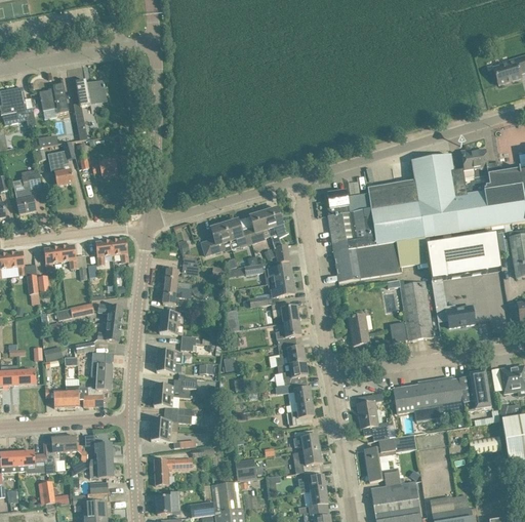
[(524,54),(509,59),(510,63),(493,68),(498,84),(521,77),(520,72),(524,71),(524,54)]
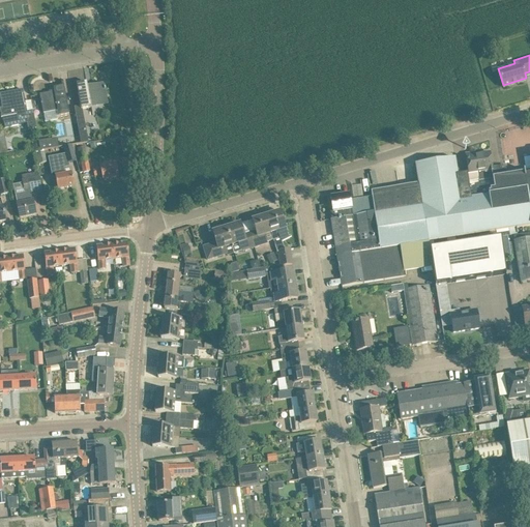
[(87,79),(77,81),(78,86),(79,91),(81,107),(108,101),(107,98),(105,87),(106,87),(106,85),(105,85),(104,81),(92,83),(92,84),(88,85),(87,79)]
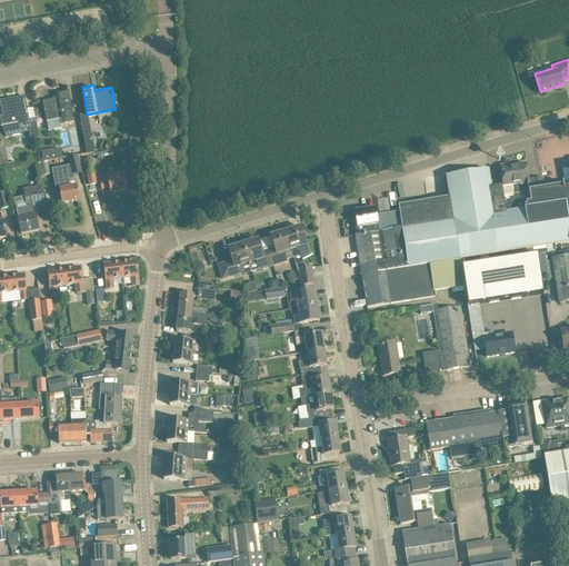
[(58,97),(43,99),(45,106),(47,118),(49,128),(63,125),(63,122),(75,120),(70,100),(69,90),(58,91),(58,97)]
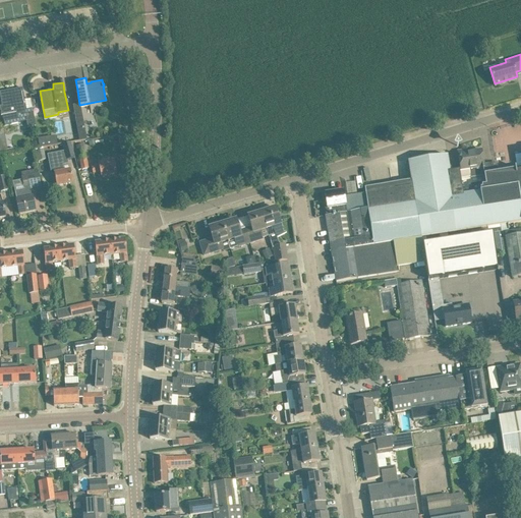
[(4,124),(25,119),(26,125),(36,124),(33,107),(26,108),(22,85),(0,90),(0,93),(2,104),(0,104),(0,112),(0,114),(2,114),(4,124)]
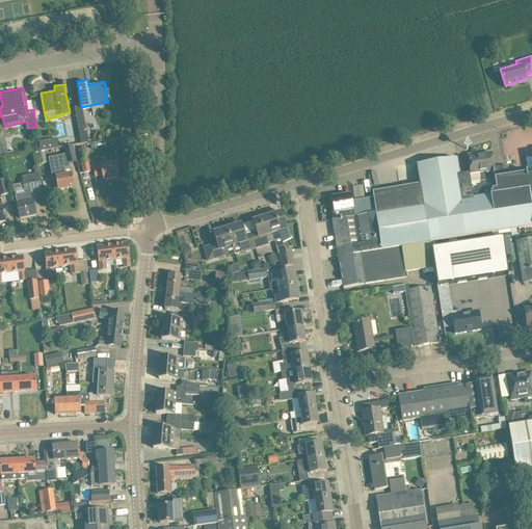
[(87,129),(79,130),(80,132),(81,141),(89,140),(87,129)]
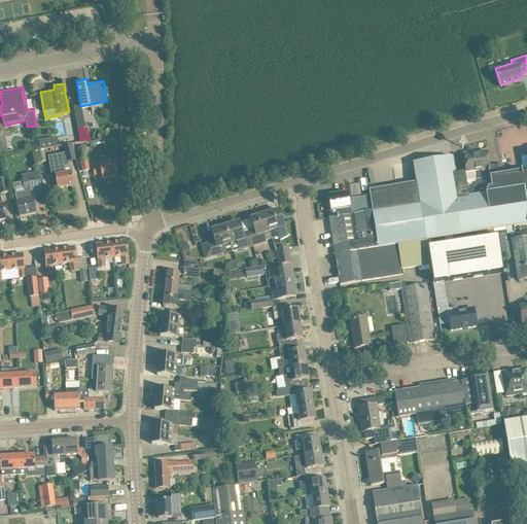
[(49,136),(38,137),(40,147),(59,144),(58,134),(49,136)]
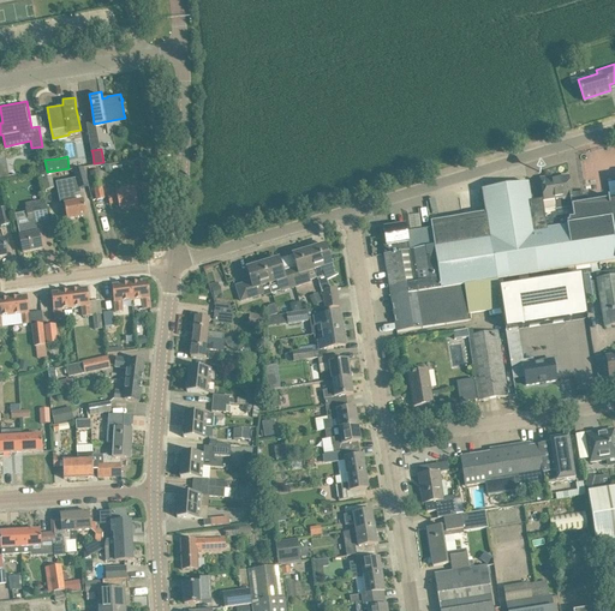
[(85,166),(75,169),(77,175),(79,185),(79,184),(89,181),(85,166)]
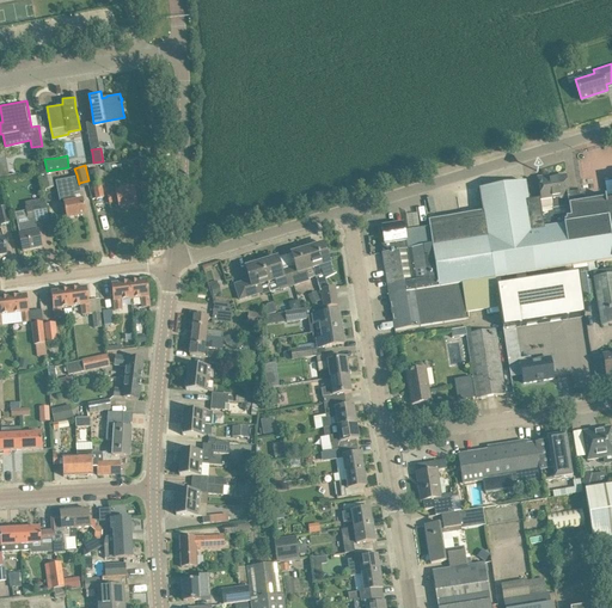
[(98,166),(90,169),(92,183),(93,183),(96,197),(104,195),(98,166)]
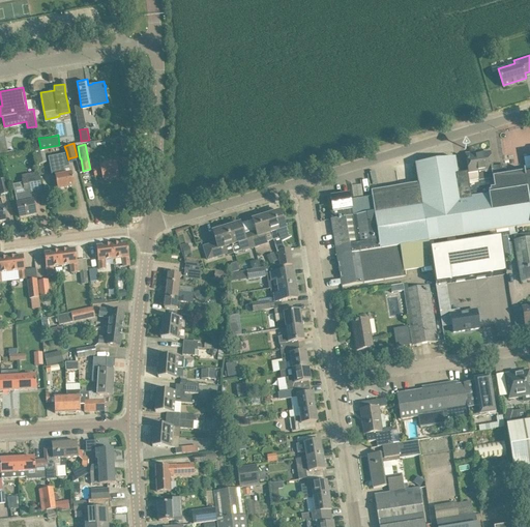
[(39,162),(47,159),(45,149),(36,151),(39,162)]
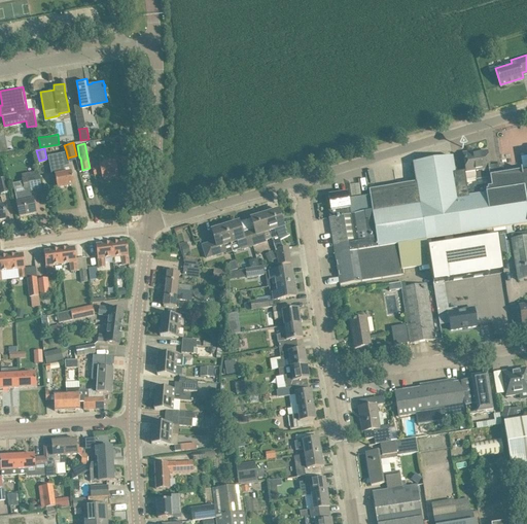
[(466,170),(464,170),(466,178),(476,176),(477,177),(489,175),(490,175),(490,174),(486,149),(464,153),(466,170)]
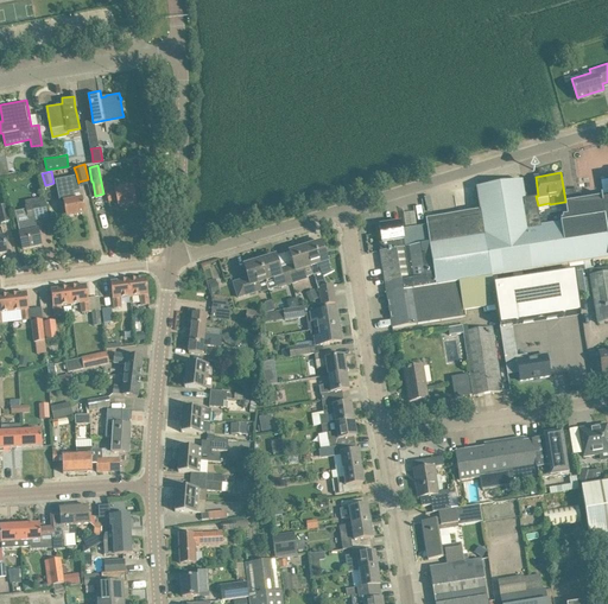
[(76,173),(58,177),(63,205),(64,205),(67,214),(86,210),(84,205),(83,198),(82,195),(82,196),(75,197),(74,190),(80,189),(80,186),(78,182),(78,183),(76,173)]
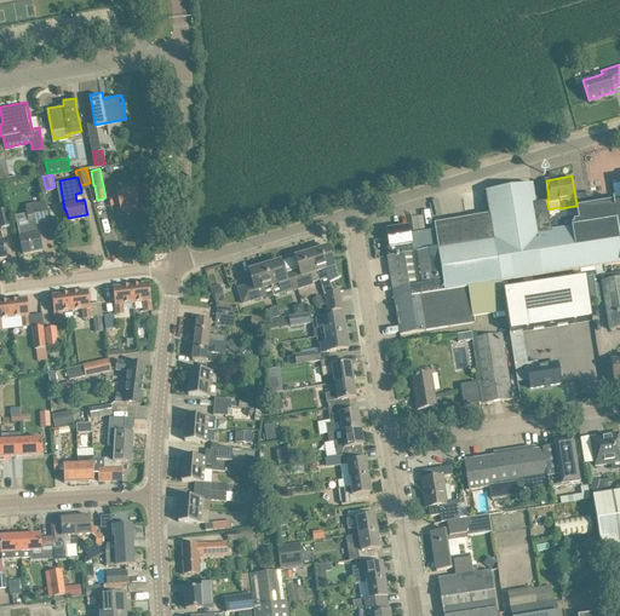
[(142,188),(136,189),(137,194),(158,189),(156,180),(141,183),(142,188)]
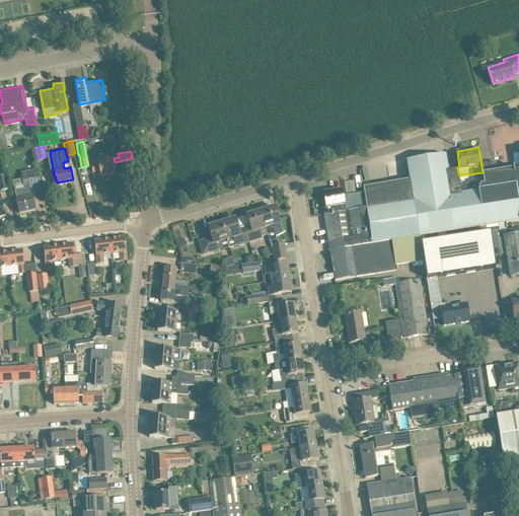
[(459,175),(457,167),(448,168),(445,152),(406,158),(410,178),(365,185),(366,191),(364,191),(372,241),(419,234),(505,220),(506,227),(518,224),(518,166),(496,171),(498,186),(485,188),(483,179),(479,179),(480,188),(468,190),(467,186),(460,187),(459,175)]
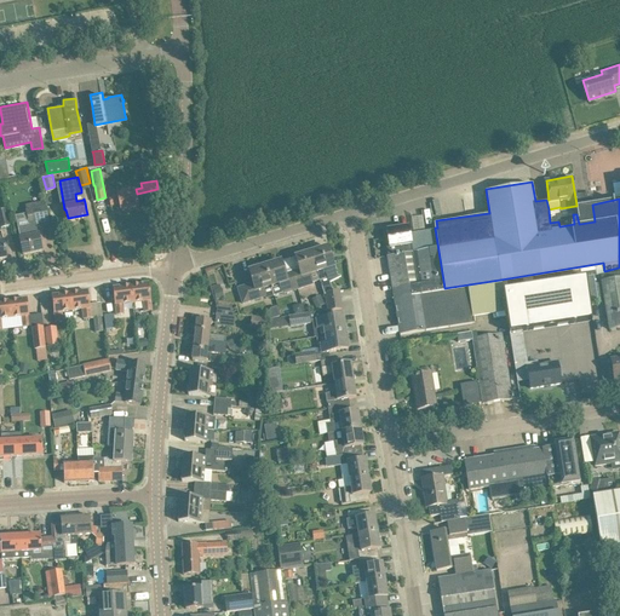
[(121,207),(138,203),(137,194),(136,189),(136,188),(109,194),(112,202),(120,201),(121,207)]
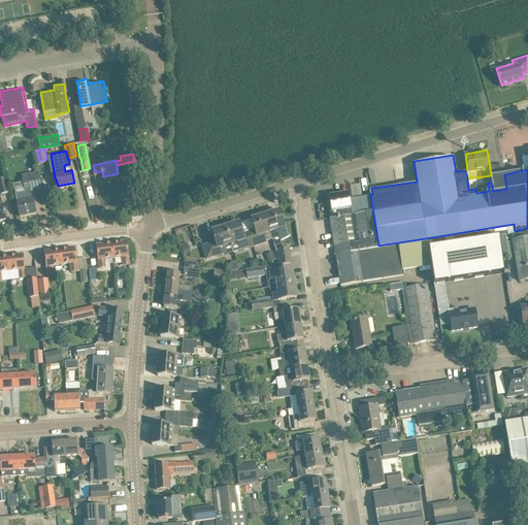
[(15,189),(17,194),(18,200),(17,201),(20,215),(36,210),(33,197),(31,191),(42,188),(39,172),(38,173),(37,170),(27,172),(27,175),(23,176),(25,187),(15,189)]
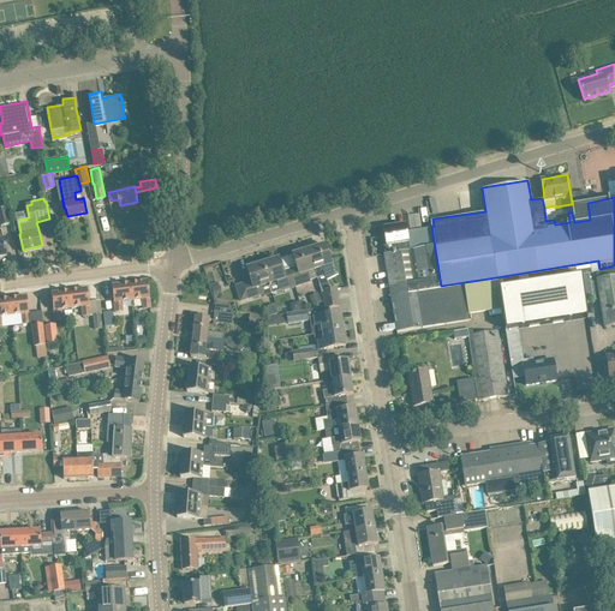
[(587,201),(572,203),(572,204),(571,204),(572,213),(574,222),(590,220),(587,203),(587,201)]
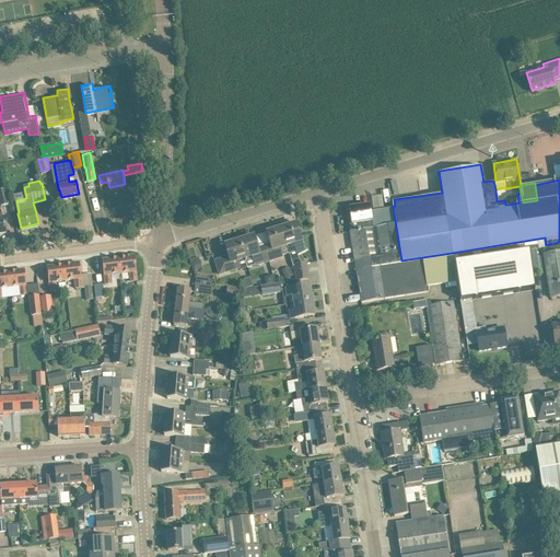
[(0,201),(0,204),(10,201),(6,186),(0,186),(0,201)]
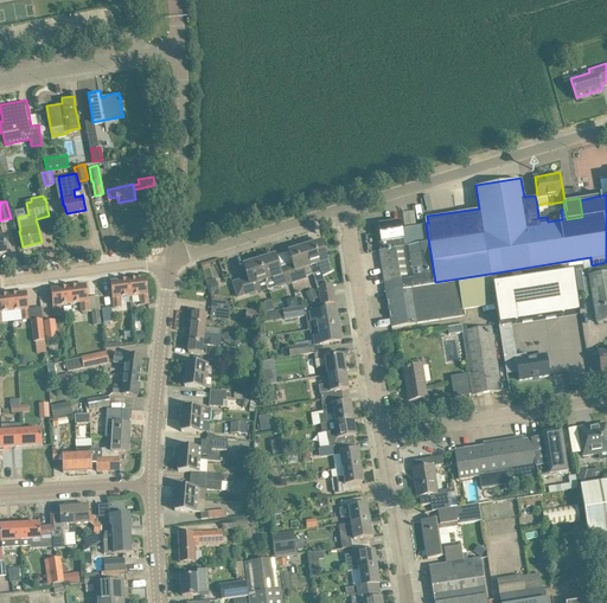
[(404,244),(379,248),(391,325),(465,313),(464,306),(494,301),(492,281),(491,274),(435,282),(426,223),(423,209),(415,210),(417,224),(401,226),(403,236),(404,244)]
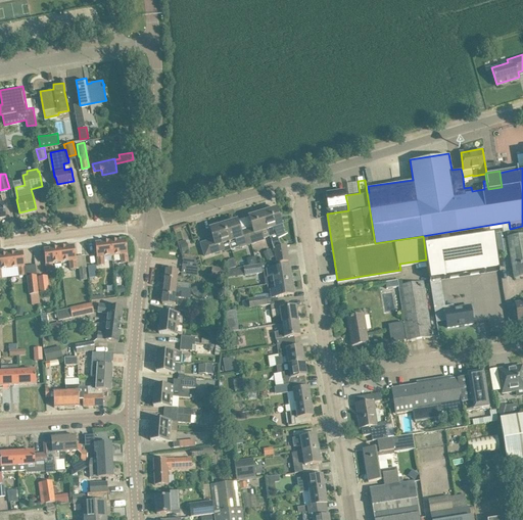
[(471,183),(471,187),(472,191),(484,189),(483,181),(471,183)]
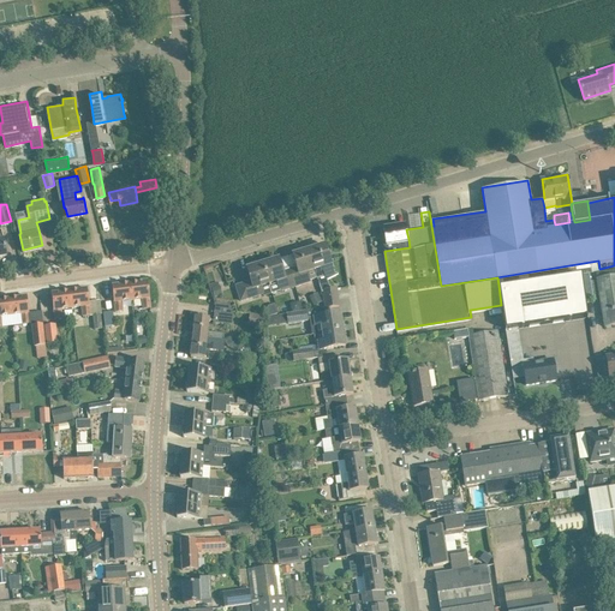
[(383,243),(384,251),(410,247),(408,239),(406,229),(405,222),(383,226),(387,243),(383,243)]
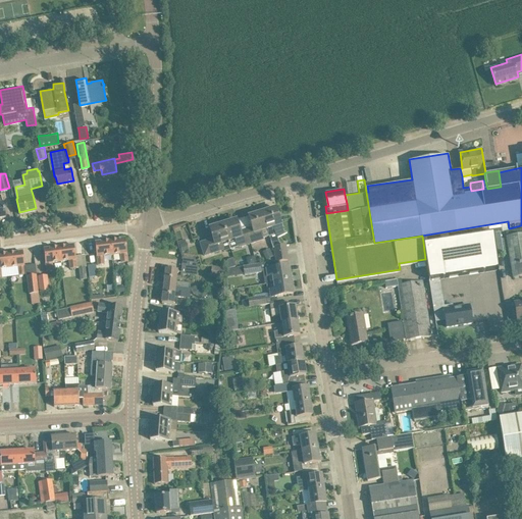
[(273,206),(262,210),(269,234),(273,246),(274,246),(274,245),(275,244),(280,243),(277,236),(277,234),(283,231),(283,230),(282,228),(275,205),(273,206)]
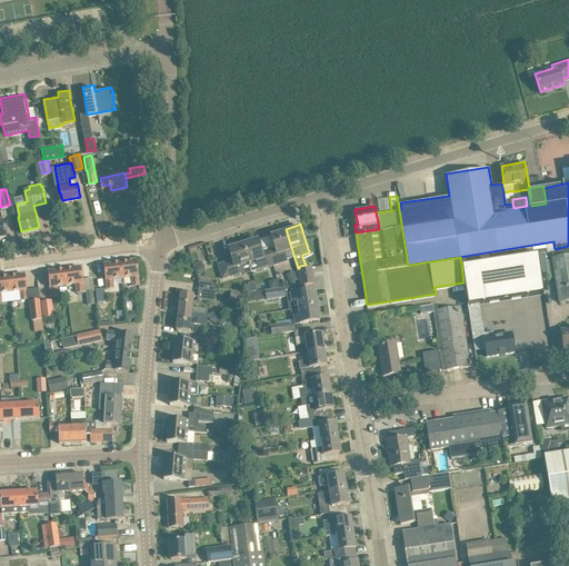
[(275,245),(268,247),(272,262),(272,264),(288,259),(287,257),(293,255),(286,229),(270,234),(275,245)]
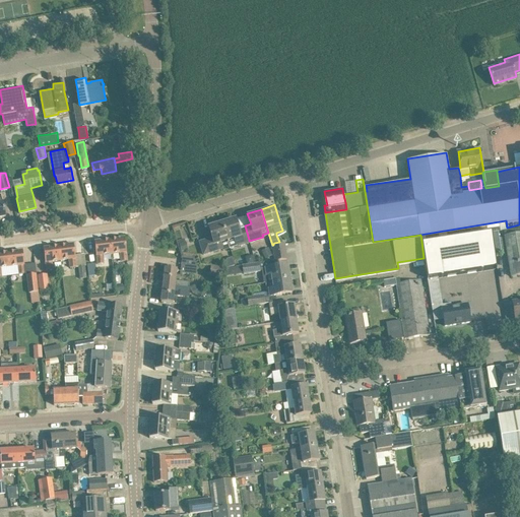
[(236,216),(221,221),(222,222),(229,245),(236,243),(237,245),(249,241),(249,240),(245,225),(239,228),(236,216)]
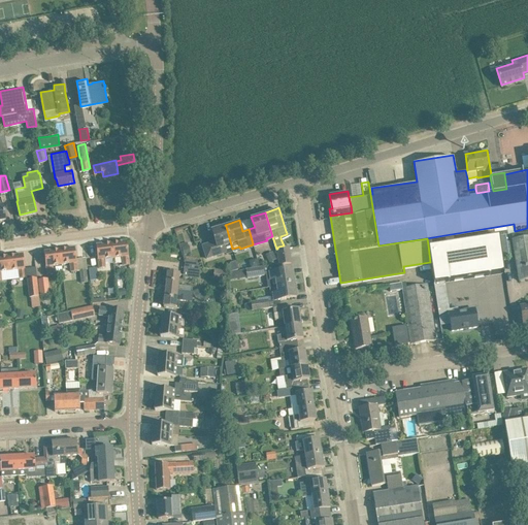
[(216,239),(208,241),(212,255),(217,253),(219,253),(227,250),(232,249),(226,226),(225,225),(211,229),(212,230),(216,239)]
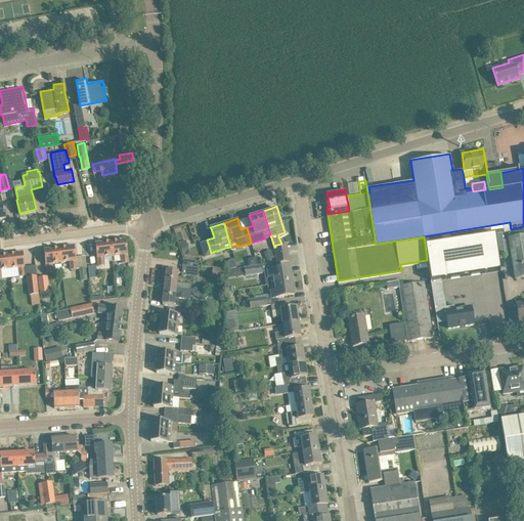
[(516,276),(523,274),(523,226),(511,229),(509,229),(516,276)]
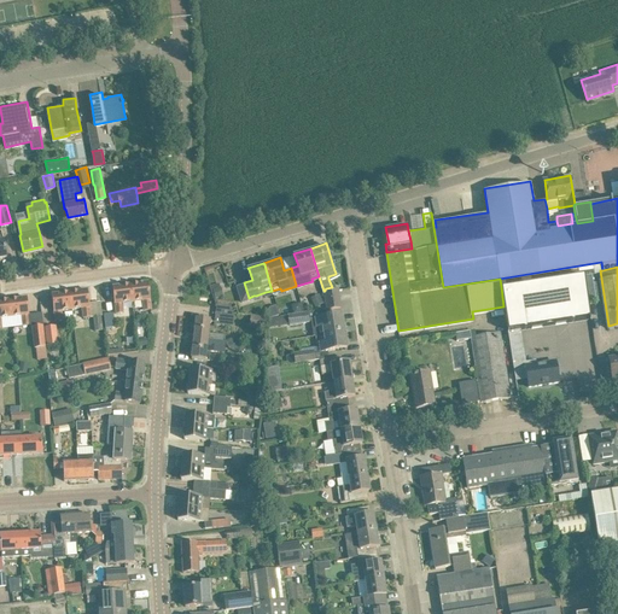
[(592,273),(584,274),(588,299),(595,298),(592,273)]
